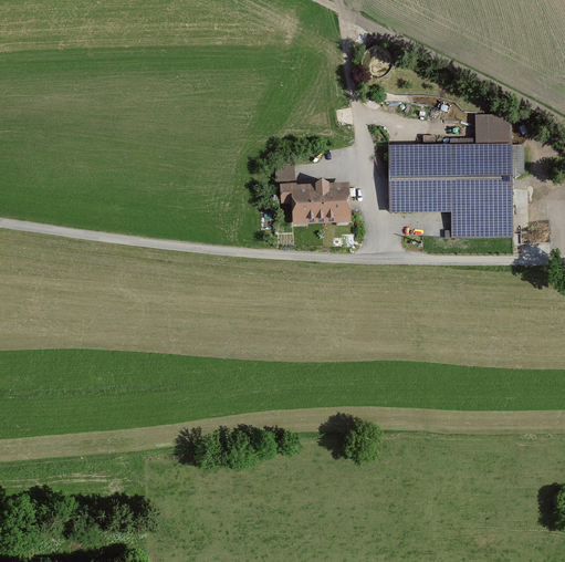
[(385,72),(389,68),(393,61),(391,53),(388,48),(383,43),(376,42),(369,44),(364,49),(361,55),(362,63),(365,69),(370,73),(377,74),(385,72)]
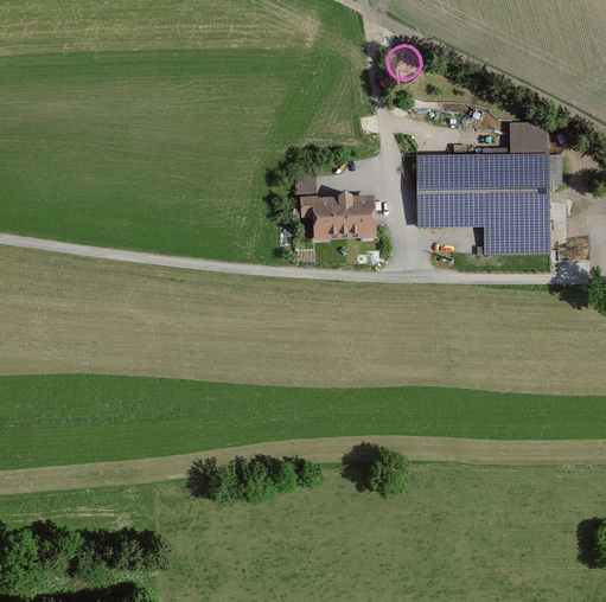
[(549,122),(509,122),(509,151),(549,151),(549,122)]
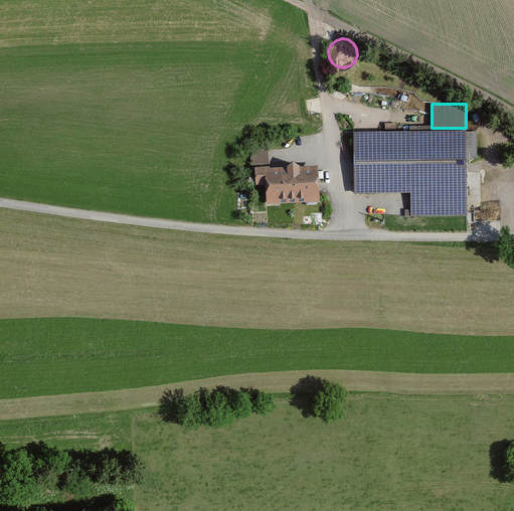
[(465,131),(353,131),(353,191),(409,191),(409,212),(465,213),(465,131)]
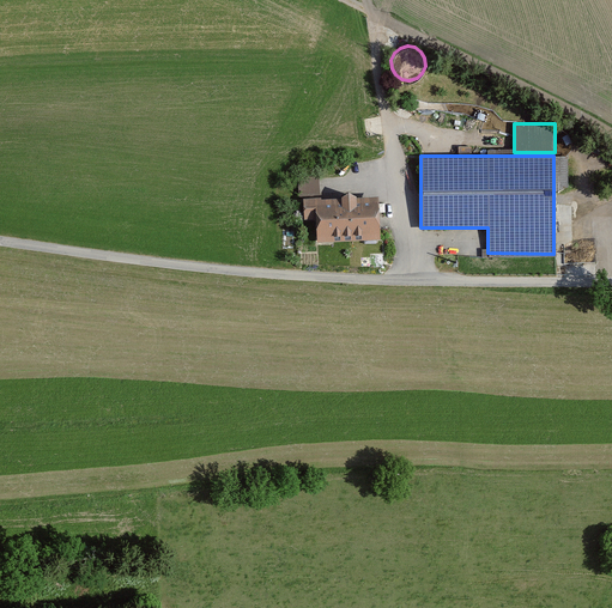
[(317,171),(297,172),(298,188),(319,187),(317,171)]
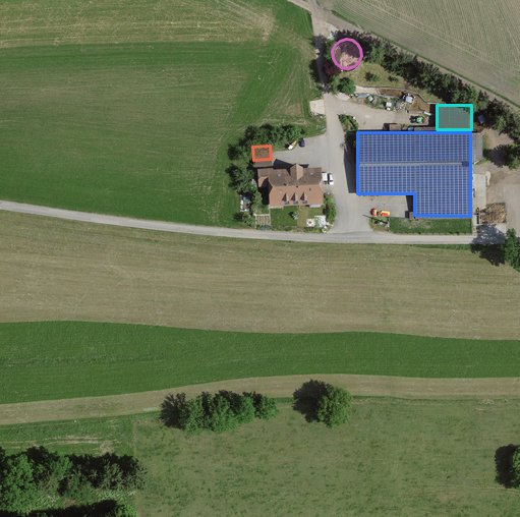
[(323,204),(323,168),(303,168),(297,165),(290,168),(273,169),(273,167),(257,168),(257,186),(269,185),(269,205),(284,205),(284,202),(307,200),(307,204),(323,204)]
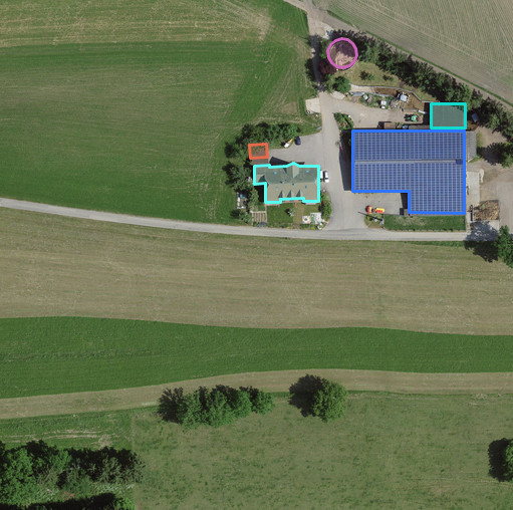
All buildings are outlined.
